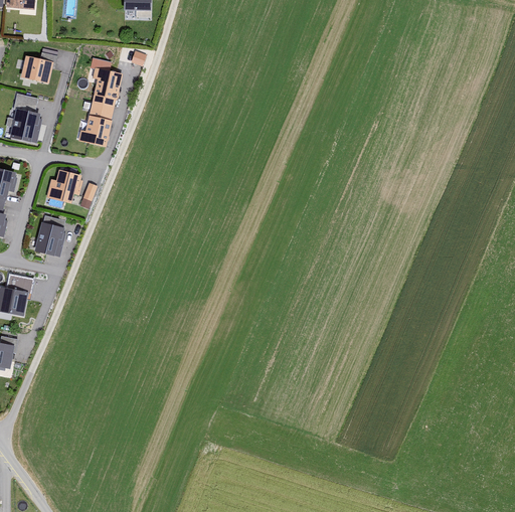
[(35,0),(7,0),(7,10),(34,12),(35,0)]
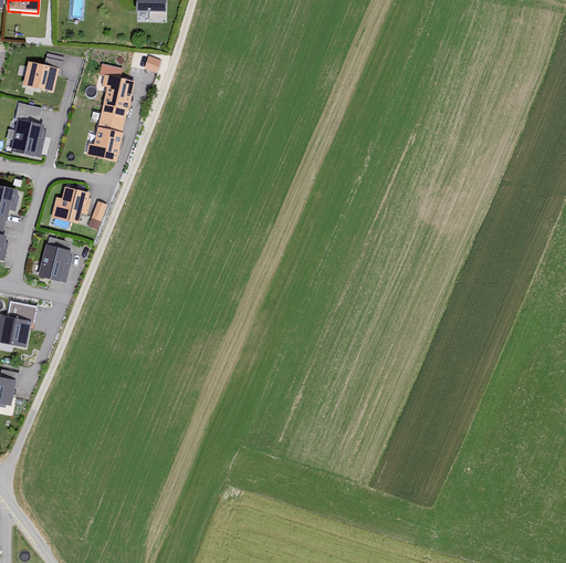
[(166,0),(135,0),(136,10),(166,11),(166,0)]
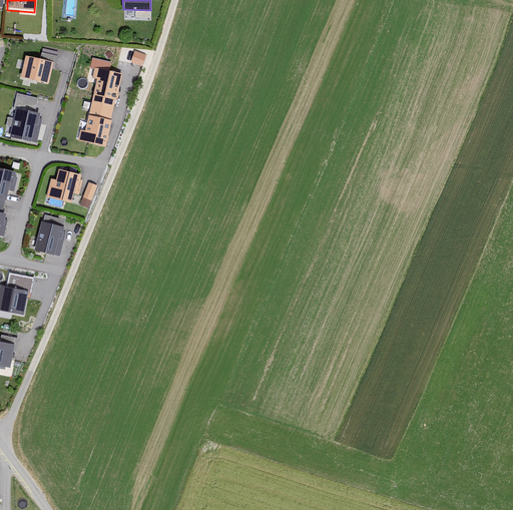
[(146,54),(134,50),(130,62),(141,66),(146,54)]
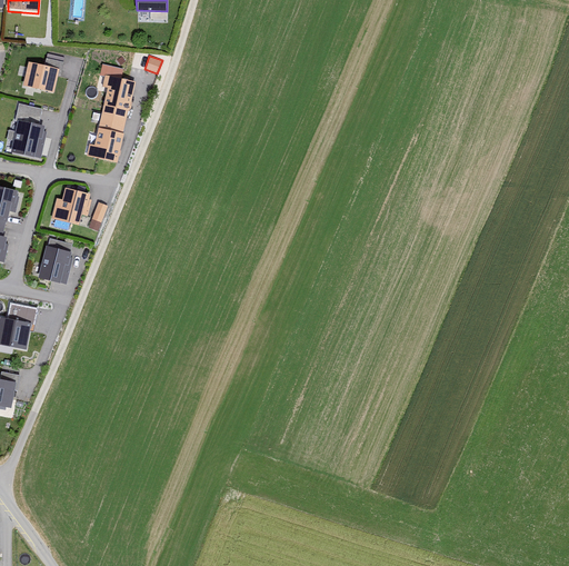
[(66,65),(47,60),(46,68),(52,69),(47,93),(56,95),(59,78),(62,79),(66,65)]
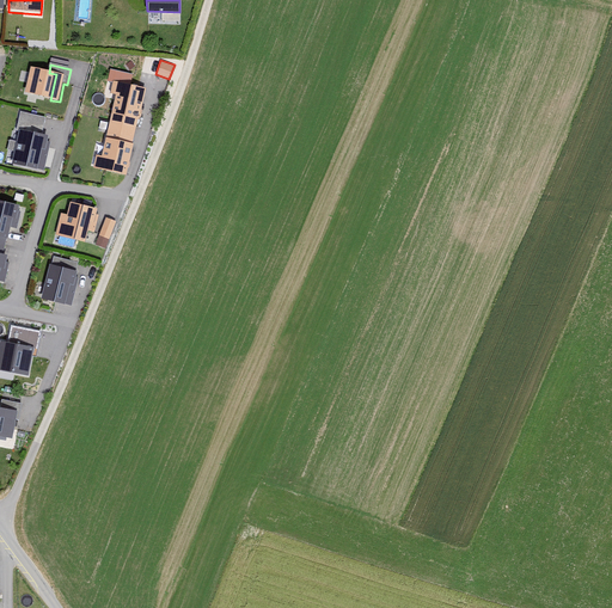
[(106,78),(112,79),(130,84),(133,73),(109,68),(106,78)]
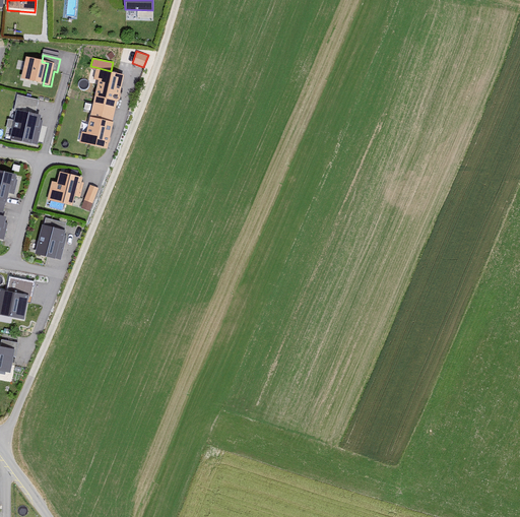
[(42,62),(27,59),(23,80),(43,85),(48,63),(42,62)]
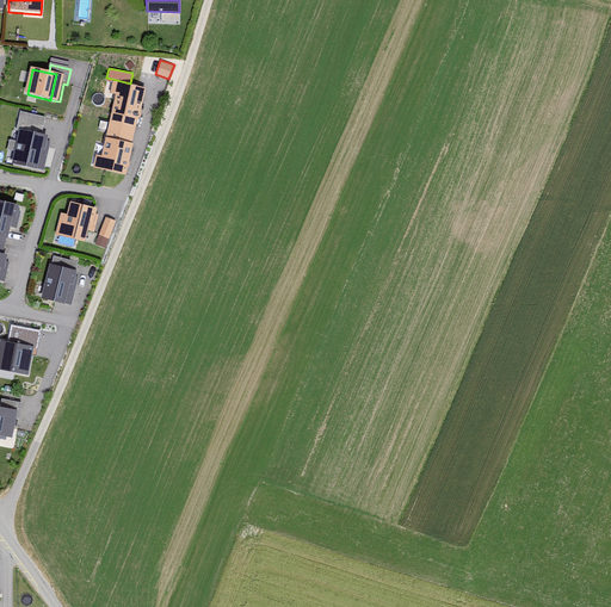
[(130,84),(112,79),(109,93),(115,94),(102,155),(96,154),(93,166),(125,173),(144,86),(130,84)]
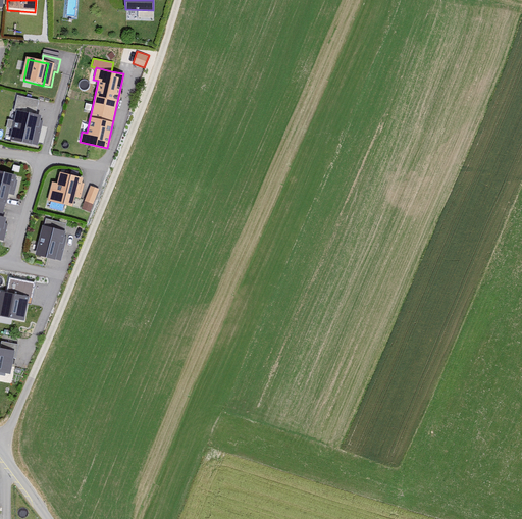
[(40,102),(16,97),(8,139),(39,145),(44,119),(36,118),(40,102)]
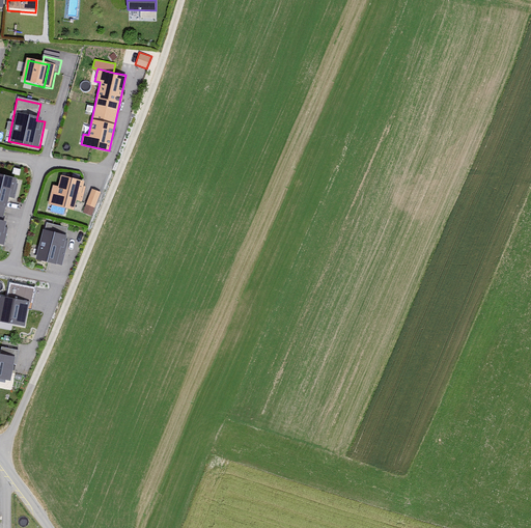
[(20,175),(0,170),(0,242),(4,243),(8,228),(4,227),(6,220),(3,220),(8,197),(15,199),(20,175)]
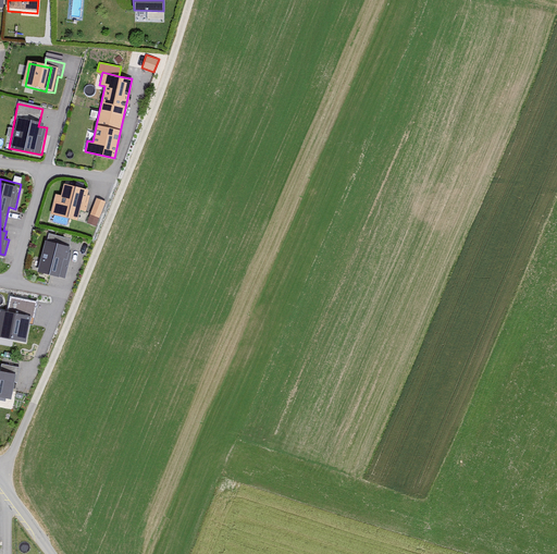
[(88,188),(63,182),(60,195),(56,193),(50,212),(76,219),(81,201),(85,202),(88,188)]
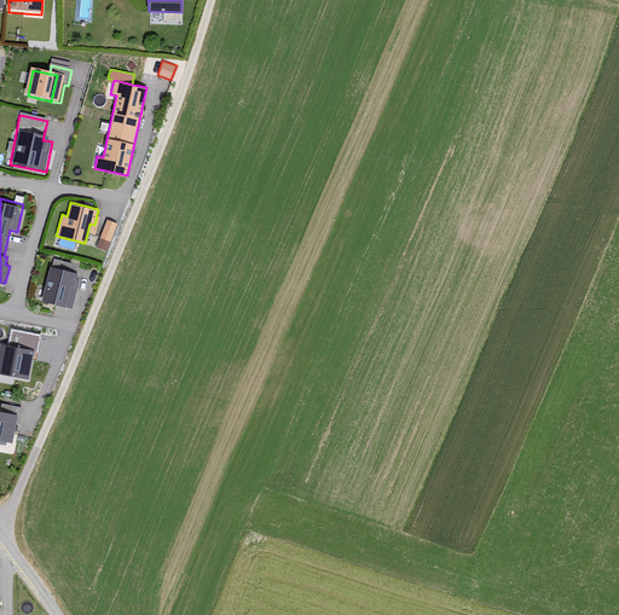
[(119,224),(108,219),(100,236),(111,241),(119,224)]
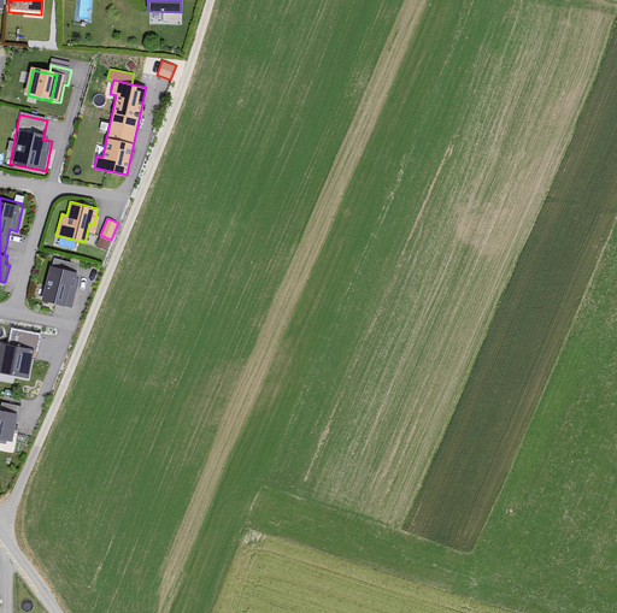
[(57,258),(54,265),(77,271),(80,264),(57,258)]
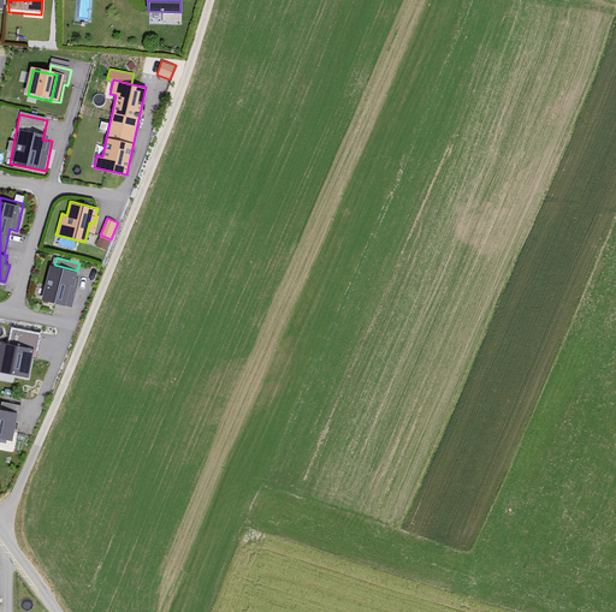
[(54,265),(49,263),(40,299),(71,307),(80,272),(77,271),(54,265)]
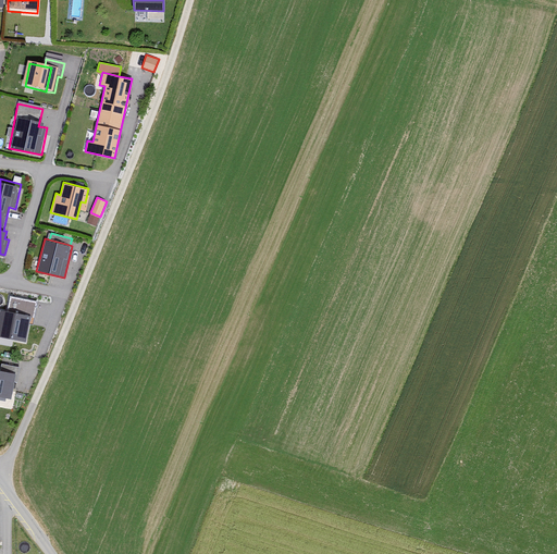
[(31,316),(0,309),(0,310),(0,334),(25,341),(31,316)]
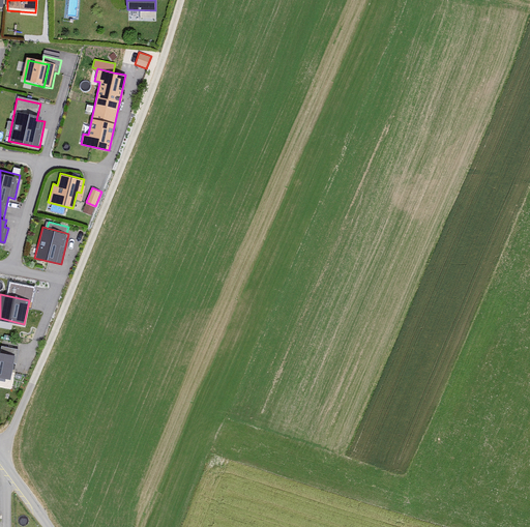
[(1,345),(0,350),(15,353),(12,362),(16,363),(19,349),(1,345)]
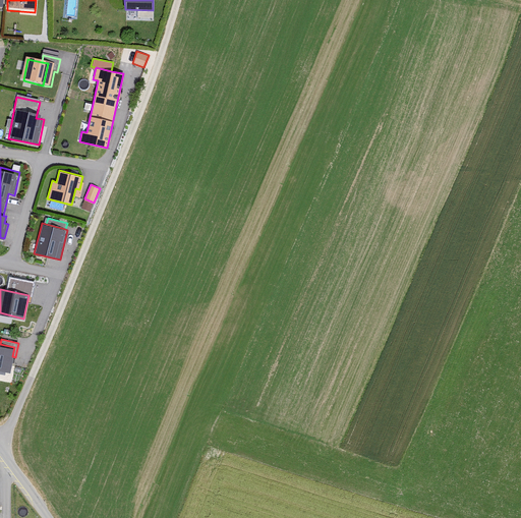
[(0,344),(0,369),(9,371),(12,356),(14,347),(0,344)]
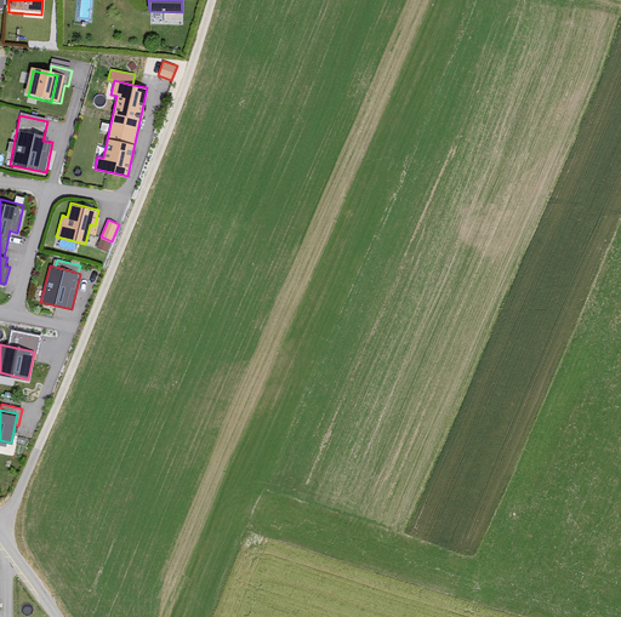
All buildings are outlined.
